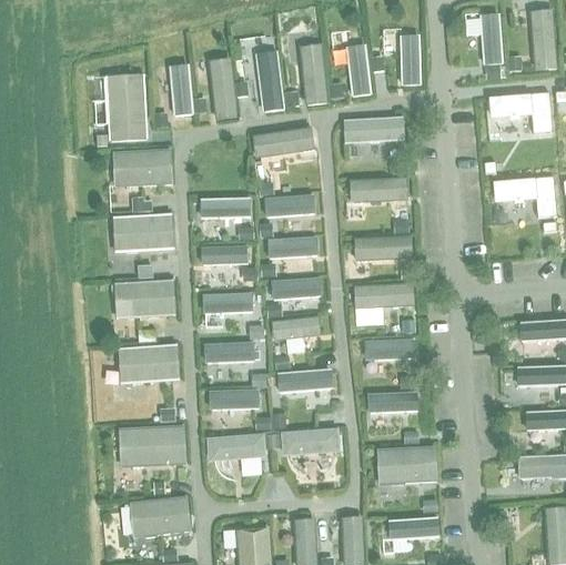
[(553,9),(529,10),(534,70),(535,70),(556,68),(553,9)]
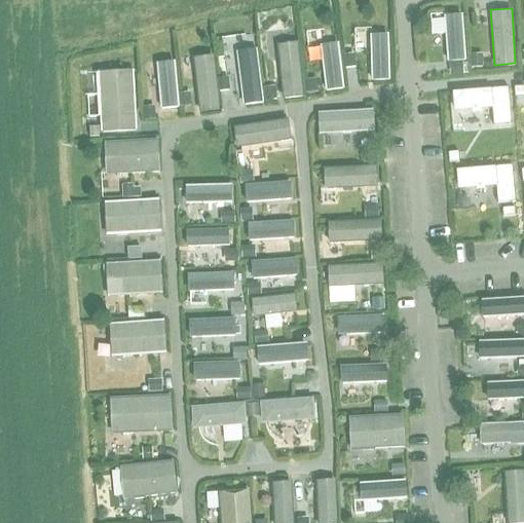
[(461,12),(444,14),(448,60),(465,58),(461,12)]
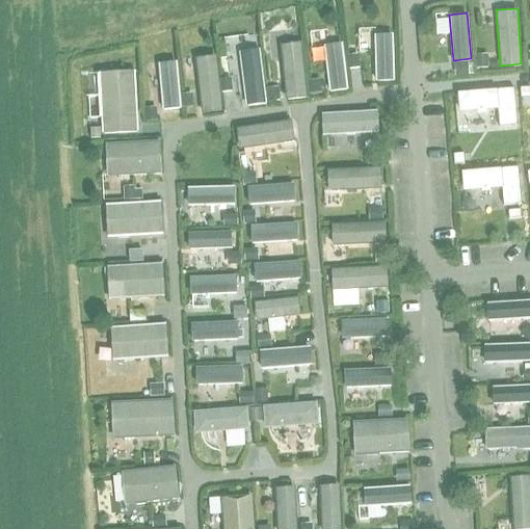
[(392,32),(375,32),(376,79),(379,79),(393,78),(392,32)]
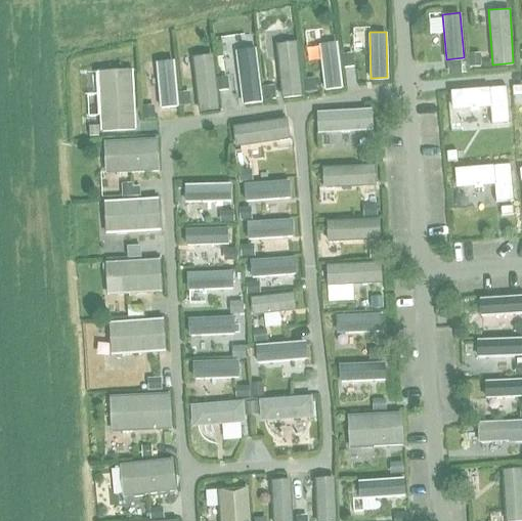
[(296,40),(275,42),(280,95),(302,93),(296,40)]
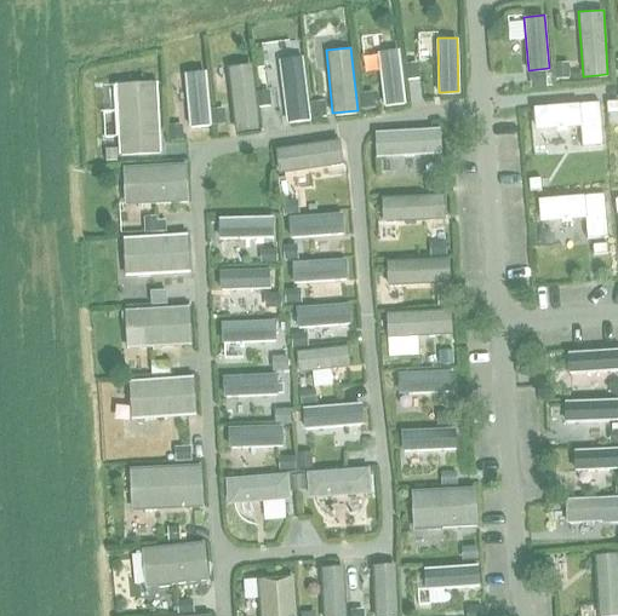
[(398,47),(378,50),(384,104),(405,102),(398,47)]
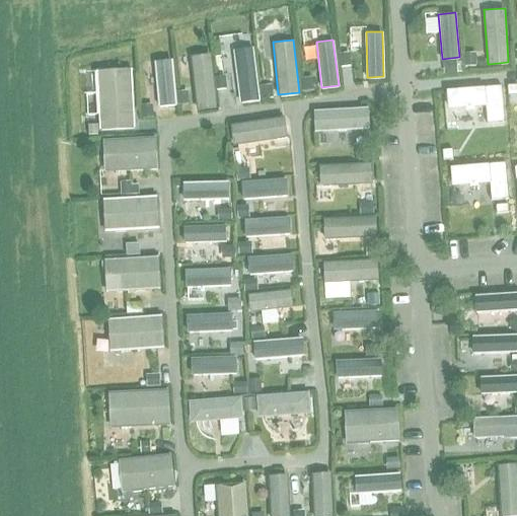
[(234,48),(233,49),(239,100),(259,98),(251,46),(249,46),(234,48)]
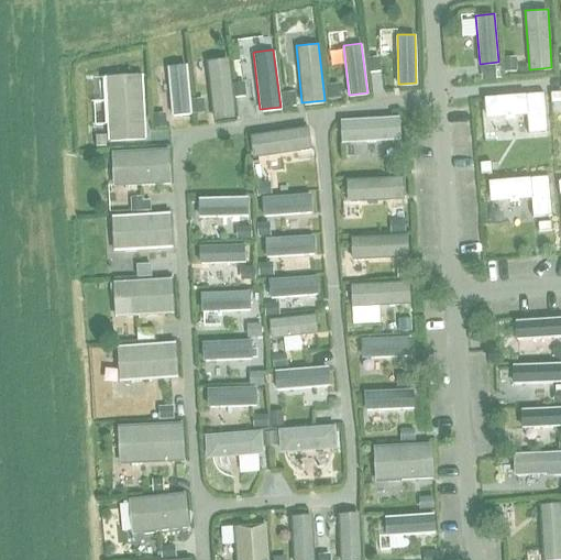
[(381,55),(367,56),(369,70),(382,68),(381,55)]
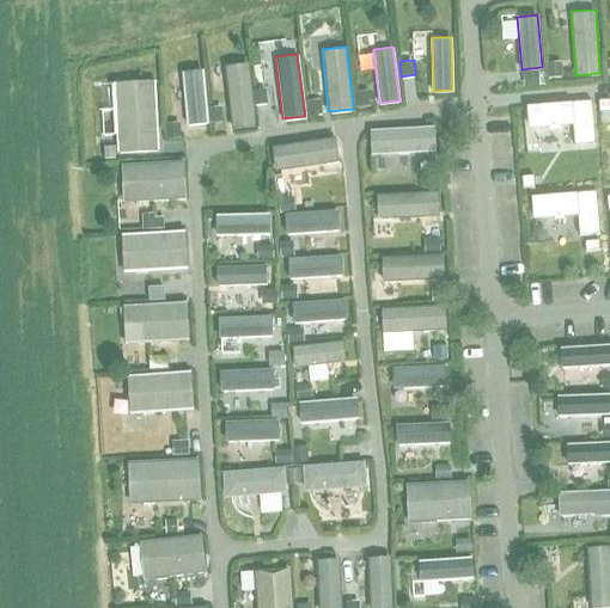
[(562,60),(548,60),(548,77),(562,75),(562,60)]
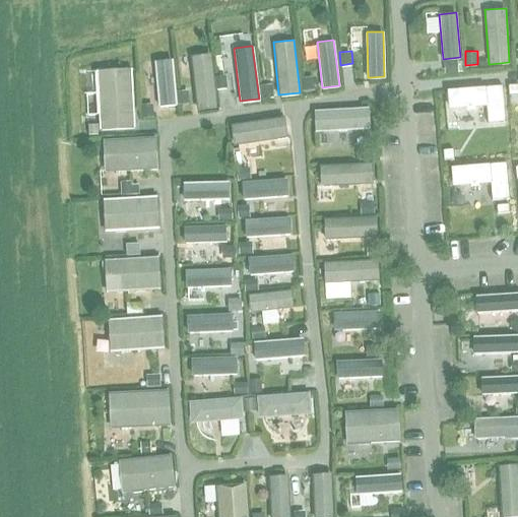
[(210,53),(190,55),(196,108),(217,107),(210,53)]
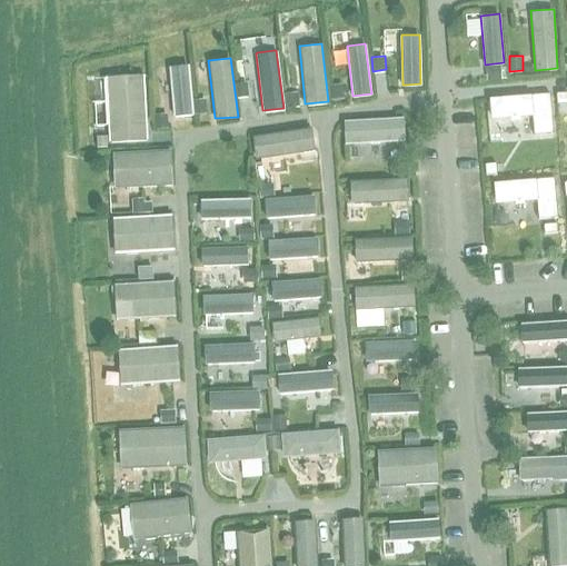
[(188,65),(169,66),(173,115),(192,113),(188,65)]
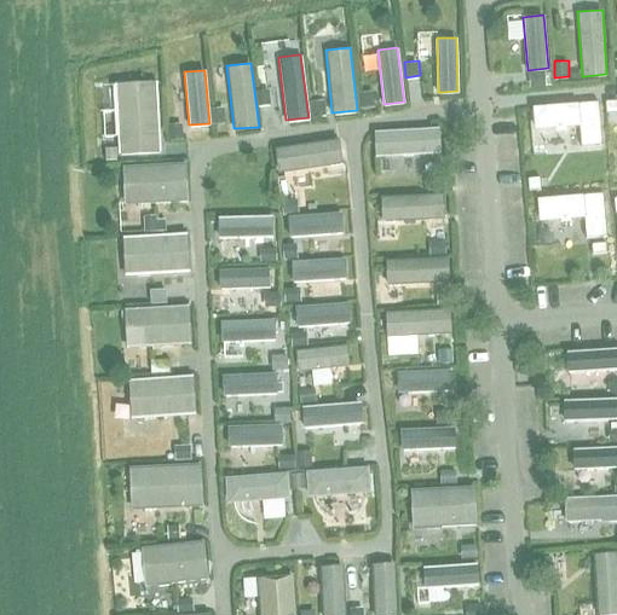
[(545,71),(529,71),(530,85),(546,85),(545,71)]
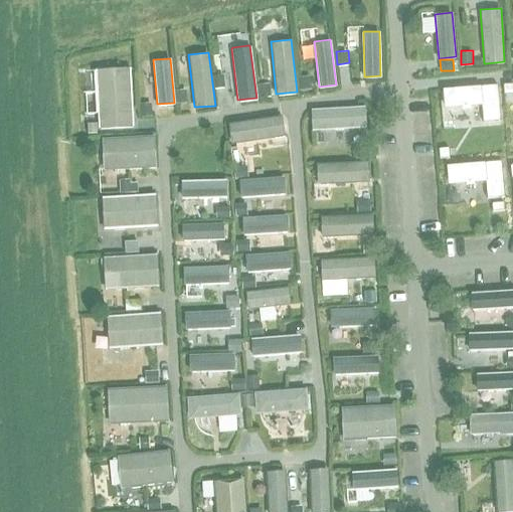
[(97,67),(100,127),(134,126),(131,66),(97,67)]
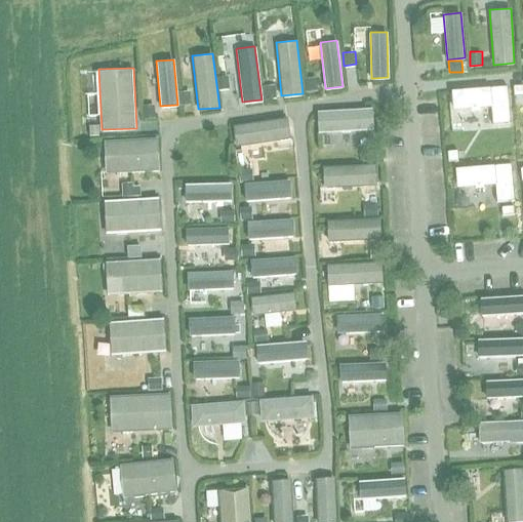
[(228,75),(218,76),(219,89),(230,88),(228,75)]
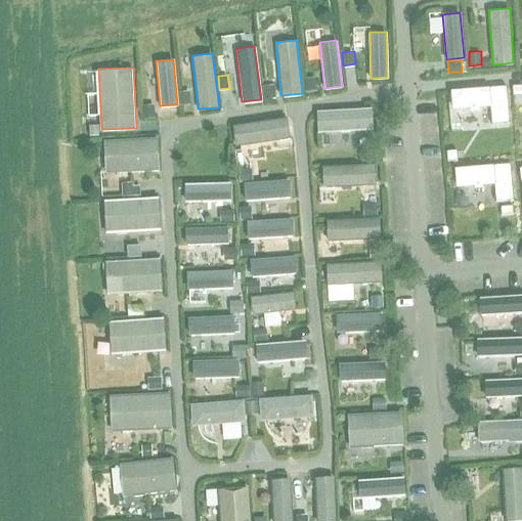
[(315,76),(304,77),(305,90),(316,88),(315,76)]
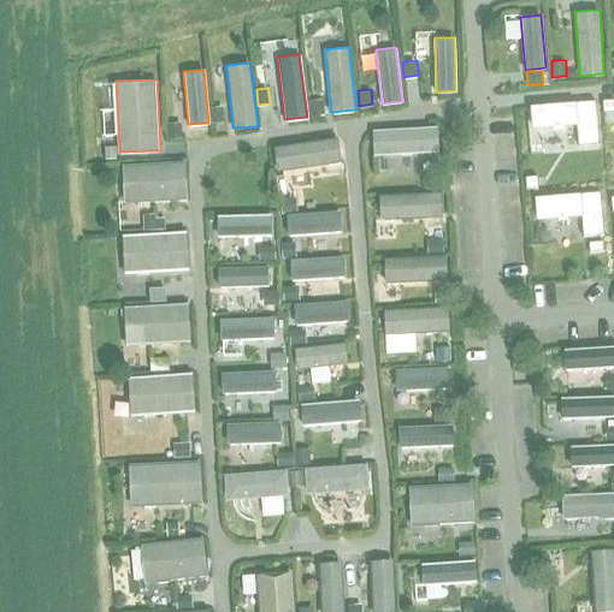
[(324,97),(310,100),(312,114),(325,113),(324,97)]
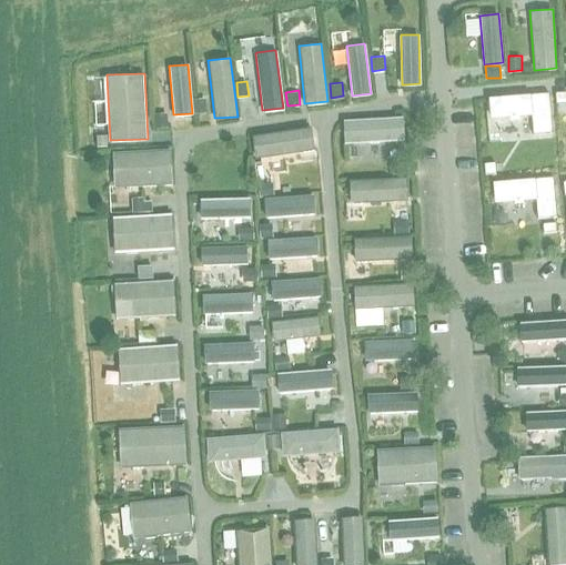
[(551,92),(489,98),(492,117),(533,113),(535,133),(554,131),(551,92)]
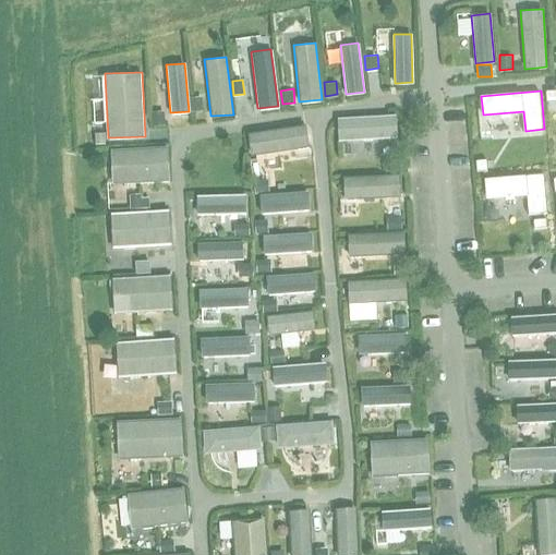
[(202,95),(192,96),(193,110),(204,109),(202,95)]
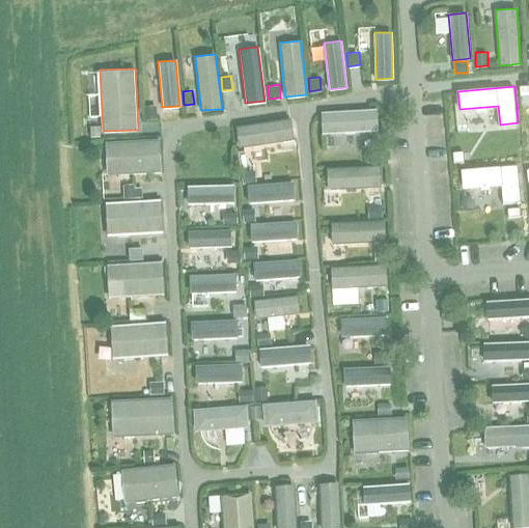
[(156,104),(144,105),(145,118),(157,117),(156,104)]
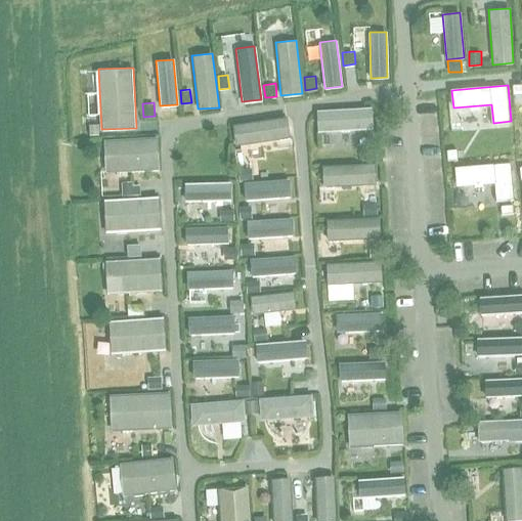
[(319,110),(316,110),(317,131),(372,128),(371,107),(319,110)]
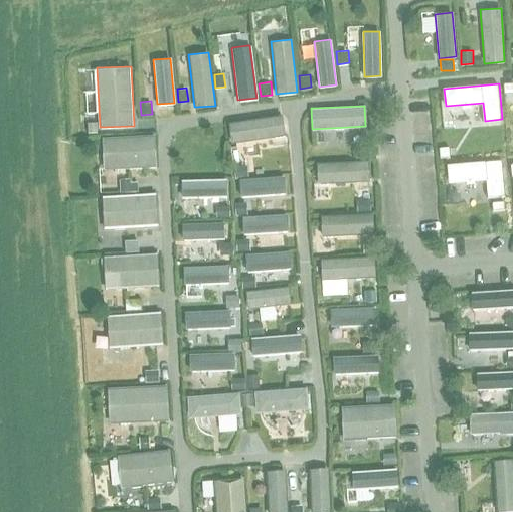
[(281,115),(227,122),(231,143),(285,135),(281,115)]
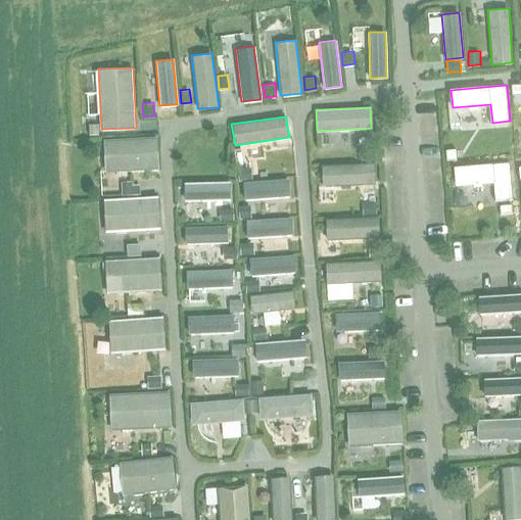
[(98,123),(88,124),(89,134),(98,133),(98,123)]
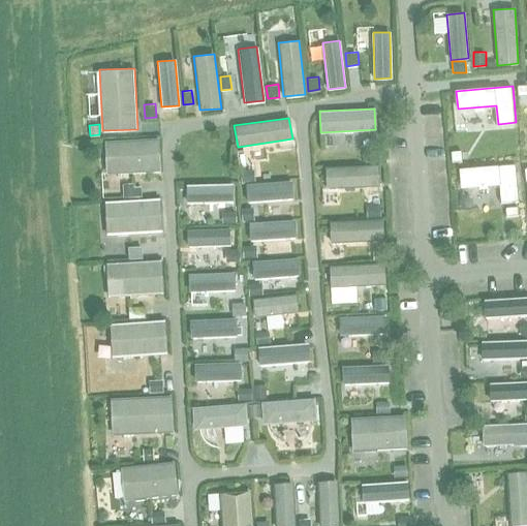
[(159,138),(114,141),(116,173),(161,171),(159,138)]
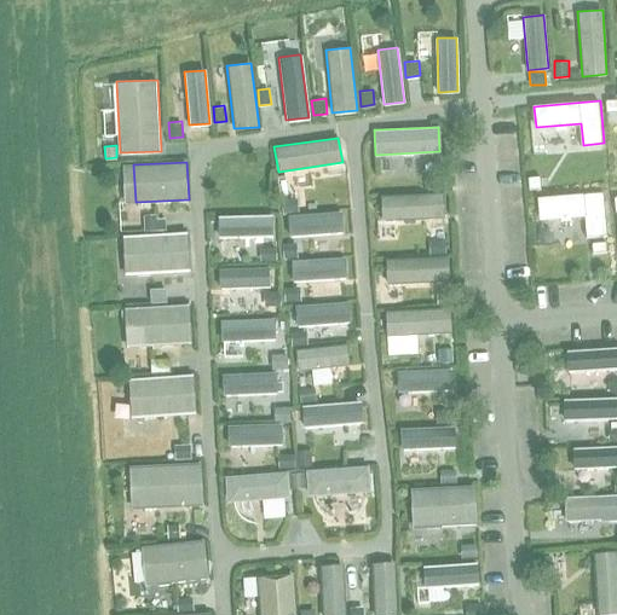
[(444,175),(428,175),(428,191),(445,190),(444,175)]
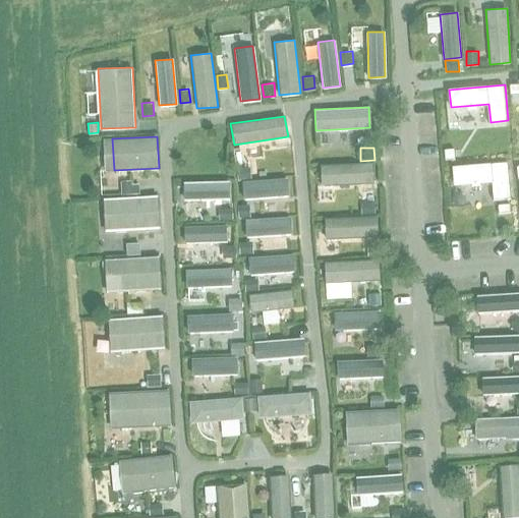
[(455,149),(447,149),(448,158),(456,157),(455,149)]
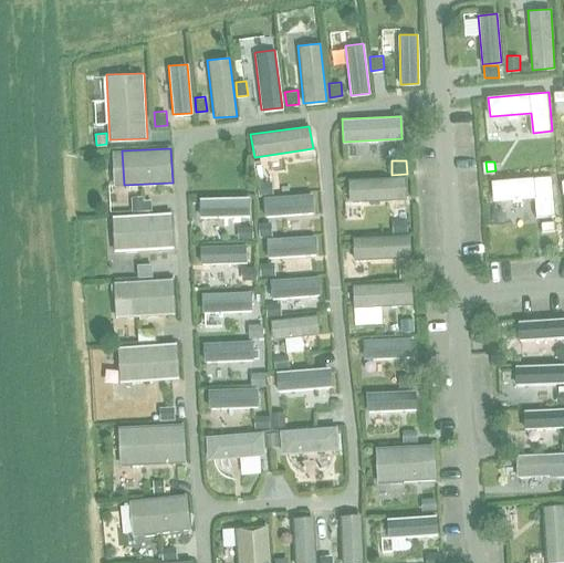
[(405,176),(347,179),(348,201),(406,198),(405,176)]
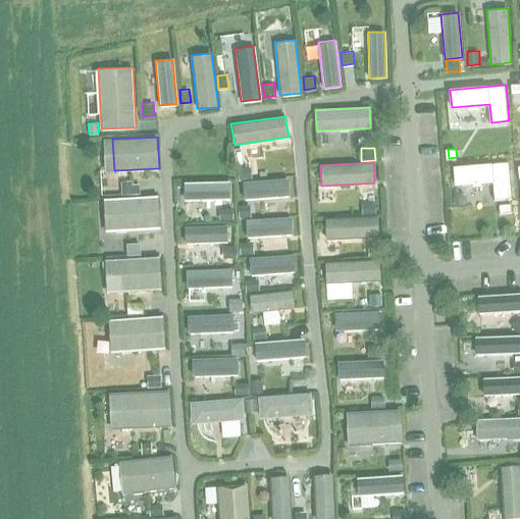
[(510,162),(455,167),(456,185),(494,182),(496,200),(513,198),(510,162)]
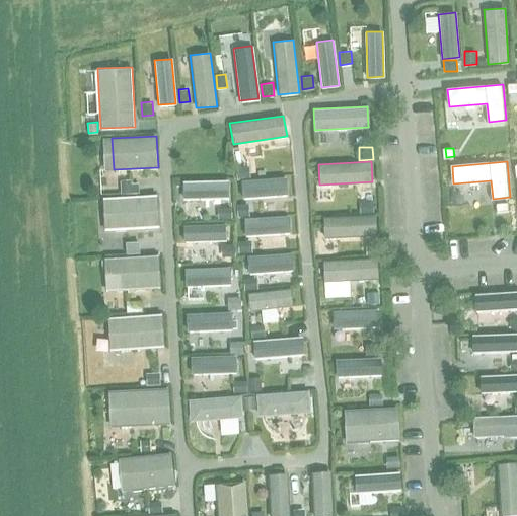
[(249,165),(236,167),(237,178),(250,176),(249,165)]
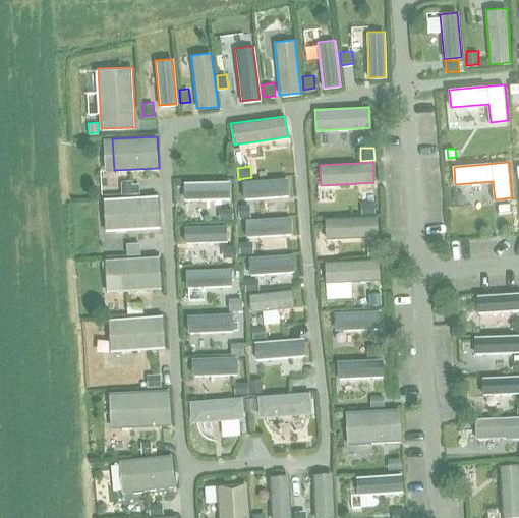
[(287,178),(242,181),(243,198),(288,195),(287,178)]
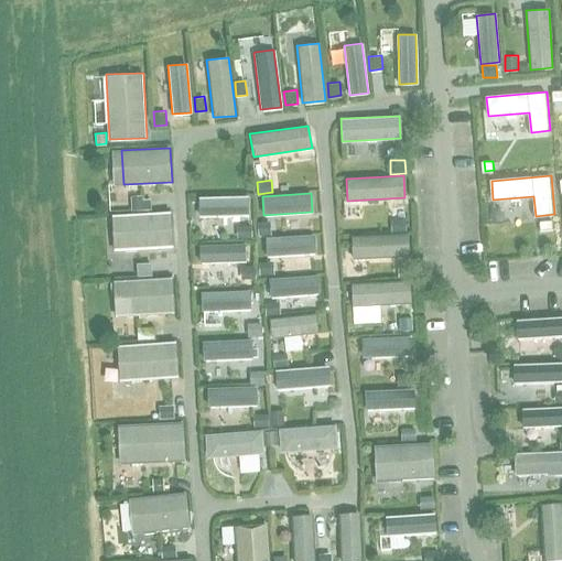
[(146,196),(131,196),(132,208),(147,207),(146,196)]
